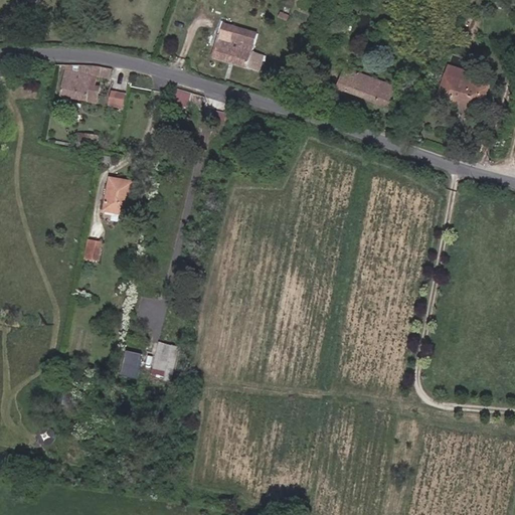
[(254,53),(262,35),(229,23),(216,56),(261,73),(267,57),(254,53)]
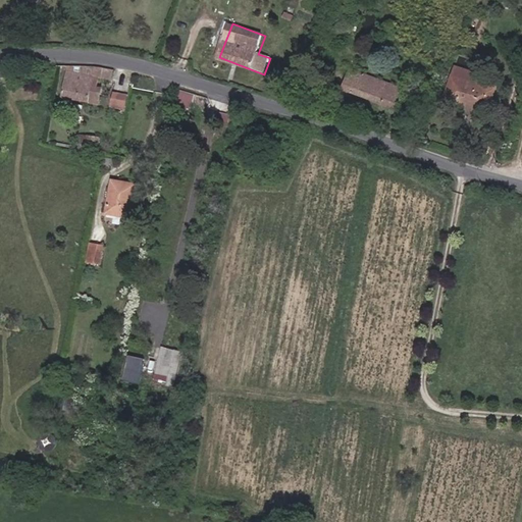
[(95,68),(95,67),(84,66),(82,73),(67,70),(61,96),(87,102),(93,79),(95,68)]
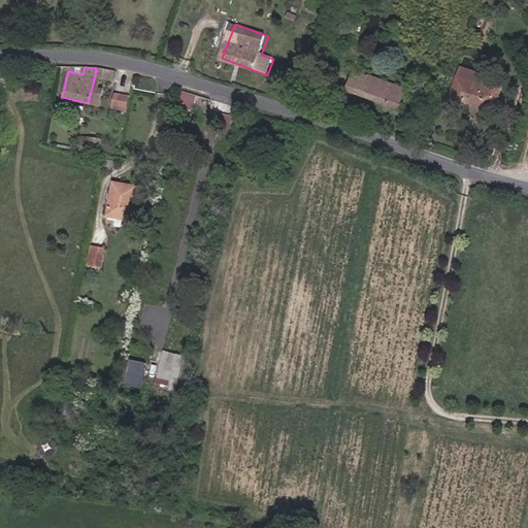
[(101,70),(99,79),(111,81),(112,72),(101,70)]
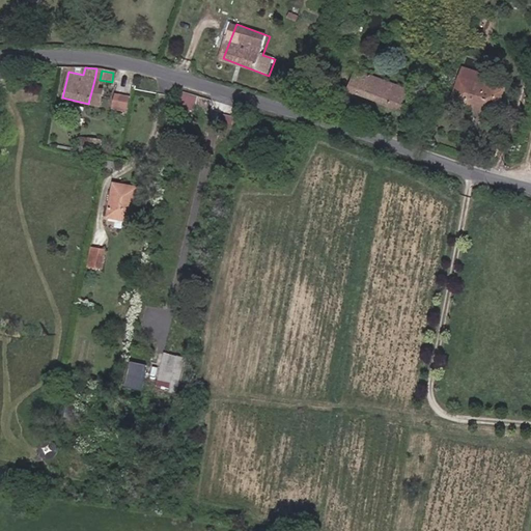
[(347,90),(403,109),(411,88),(355,71),(347,90)]
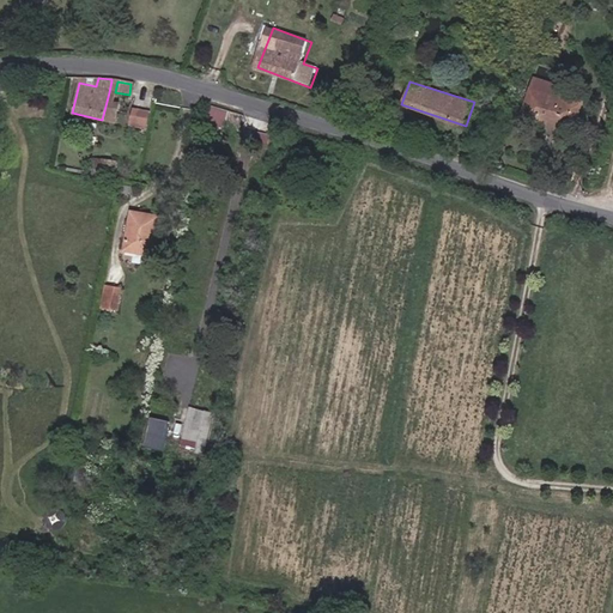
[(536,90),(529,115),(580,131),(588,105),(536,90)]
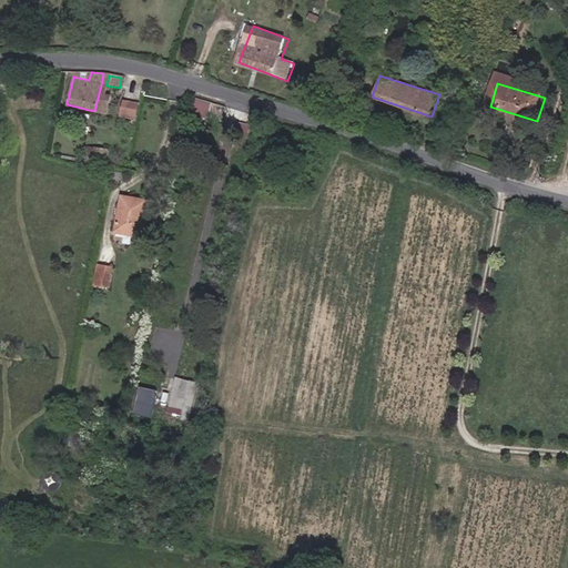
[(101,85),(94,111),(100,112),(104,95),(107,85),(101,85)]
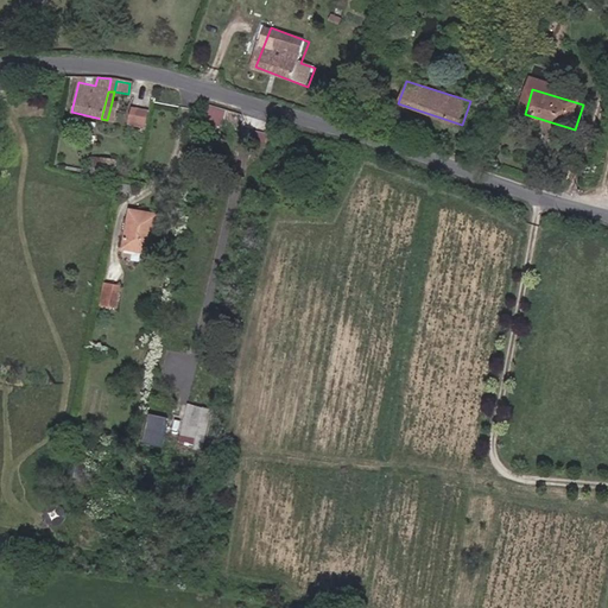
[(112,102),(107,120),(114,121),(118,103),(112,102)]
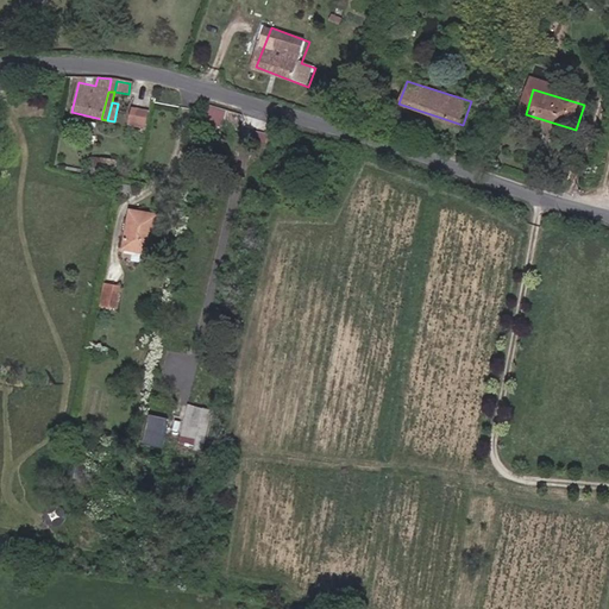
[(149,126),(151,107),(132,106),(131,125),(149,126)]
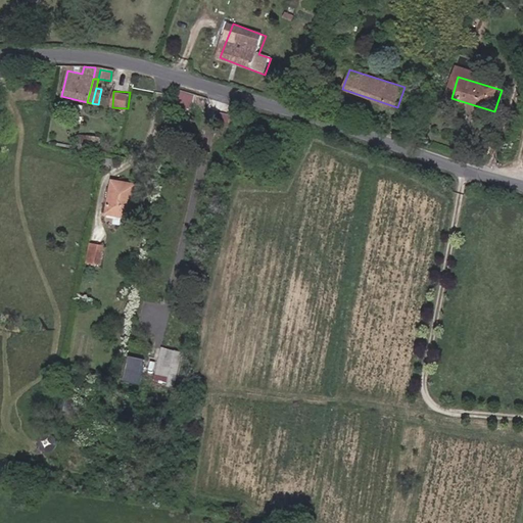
[(191,106),(194,96),(176,92),(174,103),(191,106)]
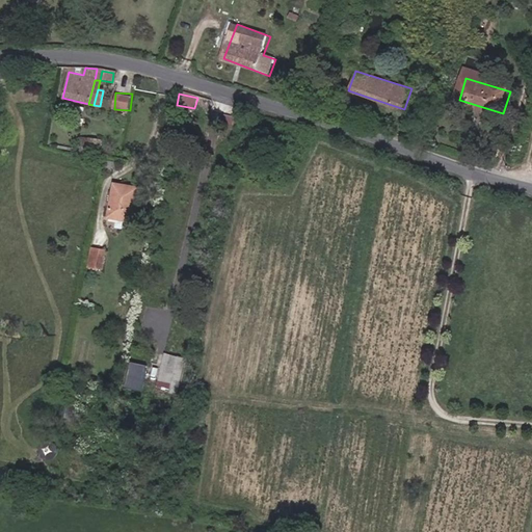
[(428,127),(431,118),(415,112),(411,121),(428,127)]
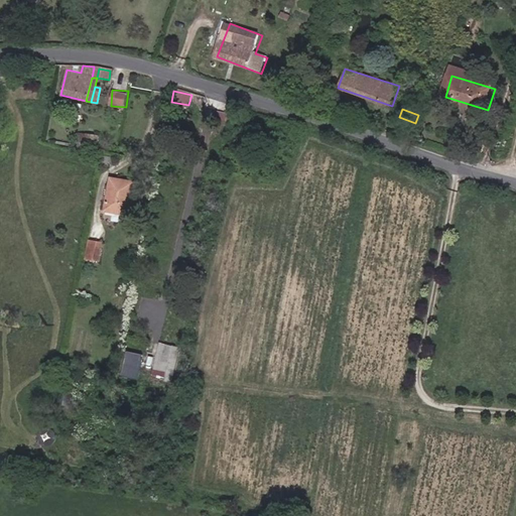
[(225,120),(227,113),(216,111),(215,118),(225,120)]
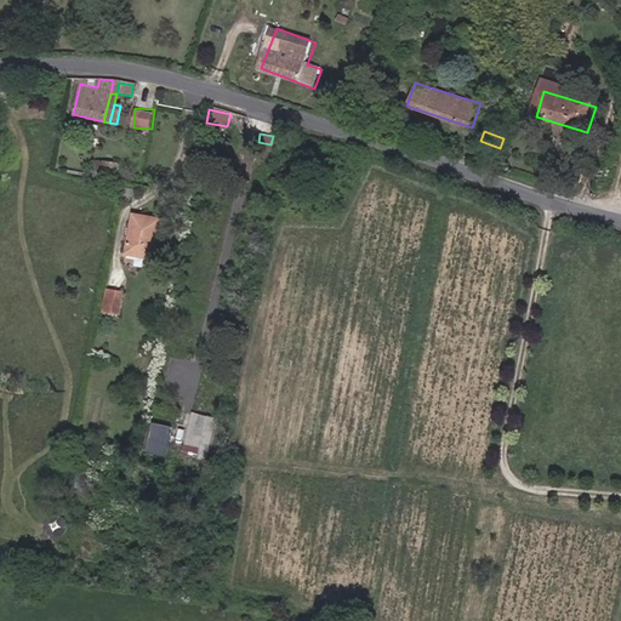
[(114,180),(117,164),(108,163),(106,178),(114,180)]
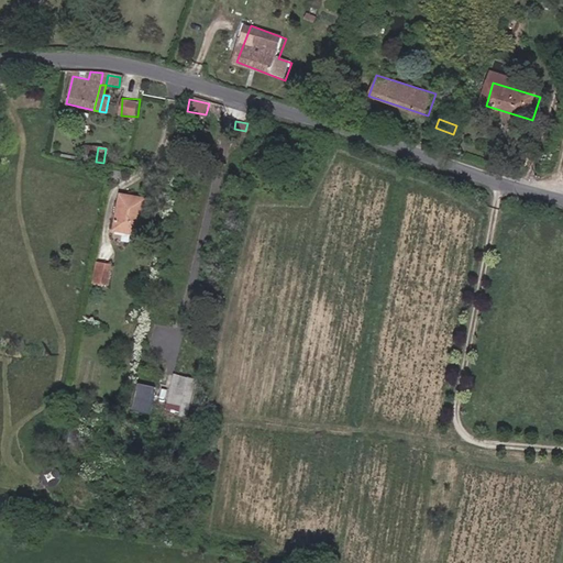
[(110,181),(118,183),(119,176),(125,177),(125,173),(111,170),(110,181)]
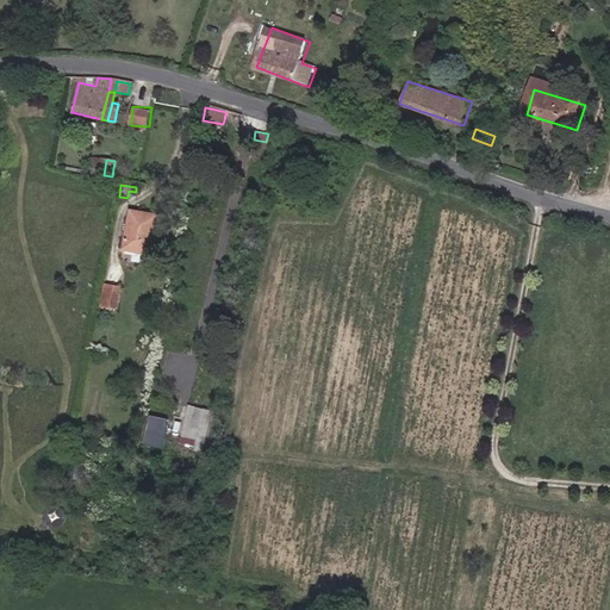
[(114,247),(126,249),(134,213),(122,211),(114,247)]
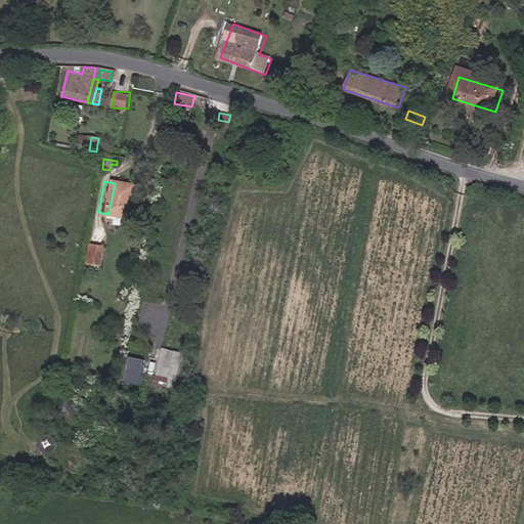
[(115,183),(108,214),(119,216),(125,185),(115,183)]
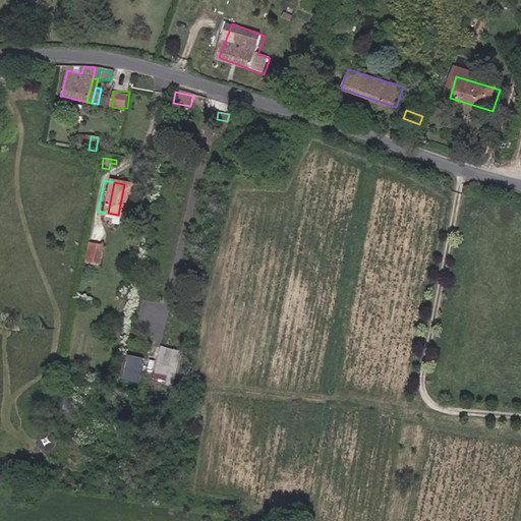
[(83,266),(91,267),(95,245),(88,244),(83,266)]
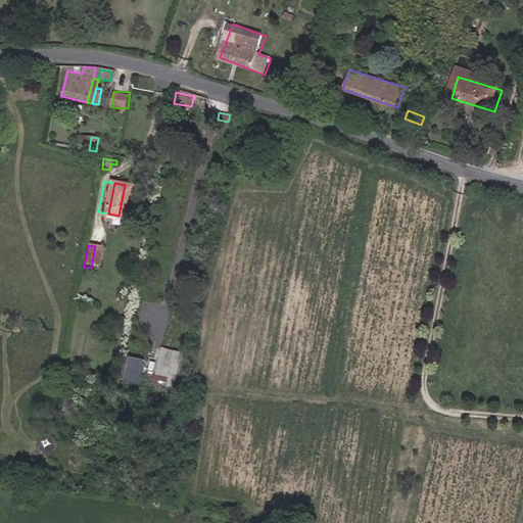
[(101,248),(95,246),(91,268),(97,270),(101,248)]
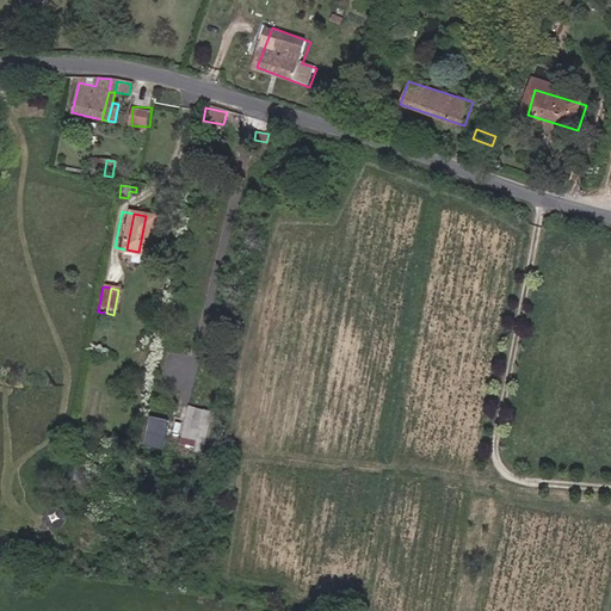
[(180,444),(195,448),(197,438),(190,436),(196,406),(189,405),(180,444)]
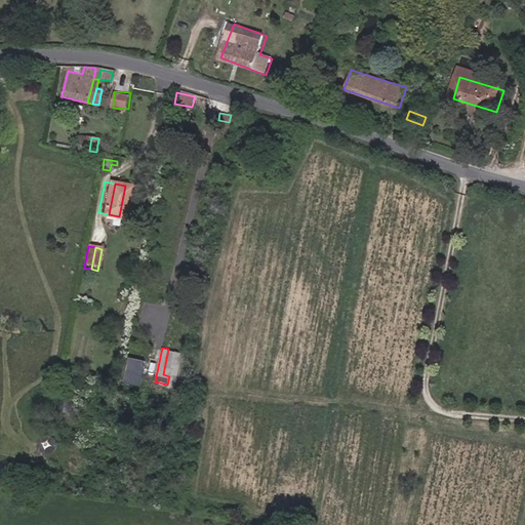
[(182,351),(168,349),(163,374),(169,376),(167,385),(174,386),(182,351)]
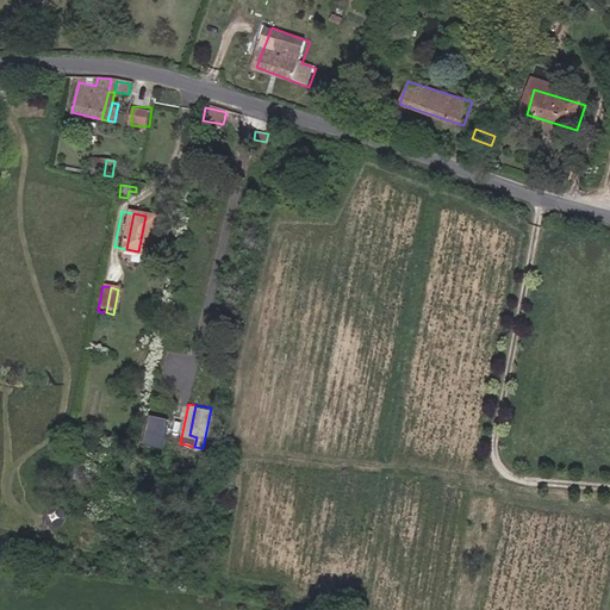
[(161,450),(166,422),(150,419),(149,428),(145,448),(161,450)]
